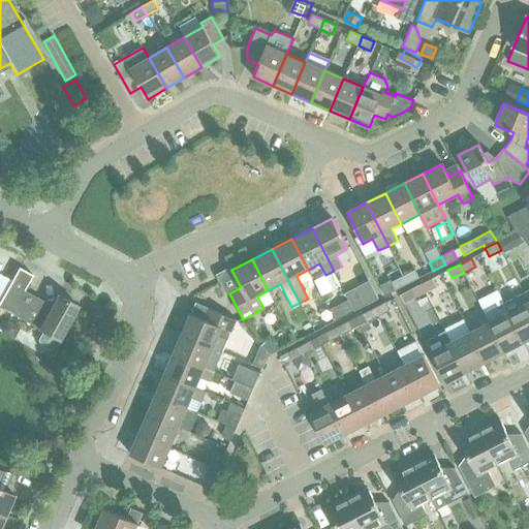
[(0,308),(43,332),(38,340),(40,345),(49,349),(54,348),(58,340),(78,306),(57,294),(52,306),(24,290),(32,276),(19,268),(11,281),(0,274),(0,308)]
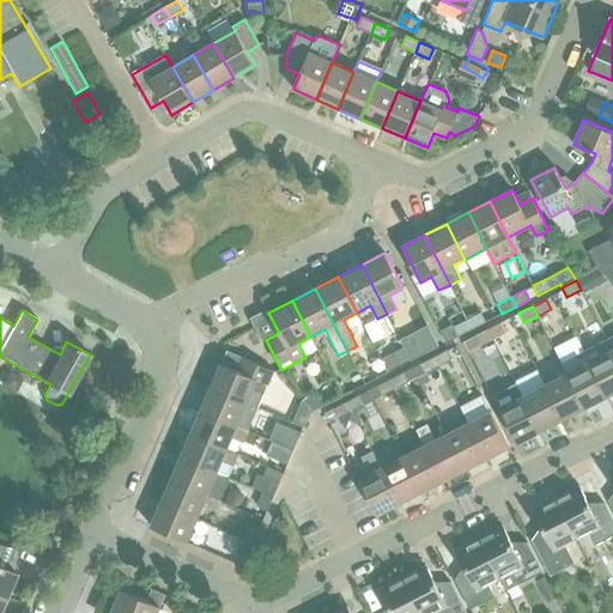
[(480,313),(467,320),(472,329),(485,322),(480,313)]
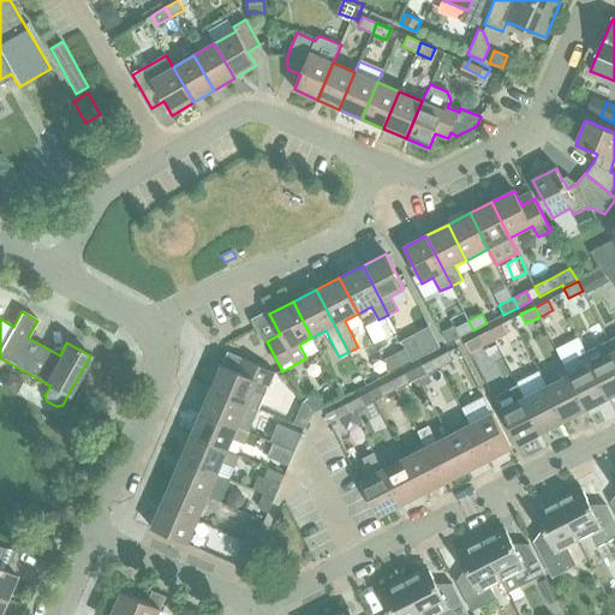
[(473,330),(469,321),(455,328),(454,326),(442,332),(448,344),(473,330)]
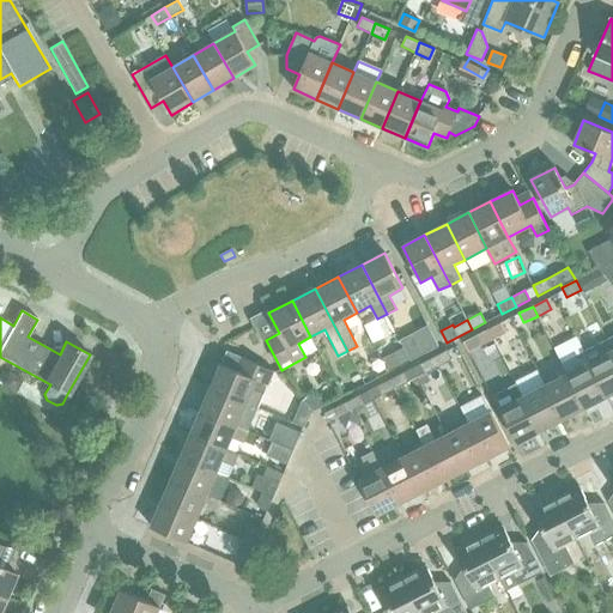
[(502,322),(487,329),(492,339),(507,332),(502,322)]
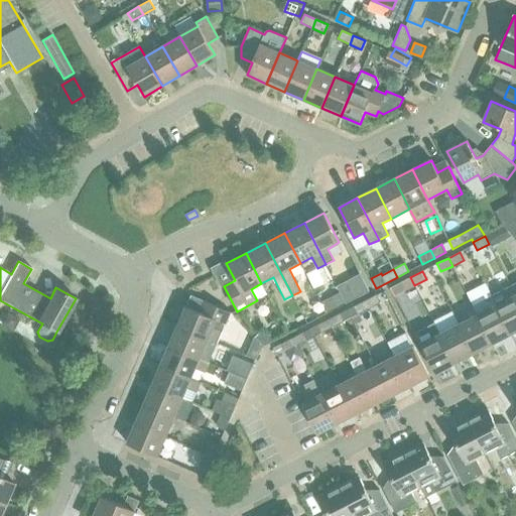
[(414,285),(410,277),(399,283),(403,291),(414,285)]
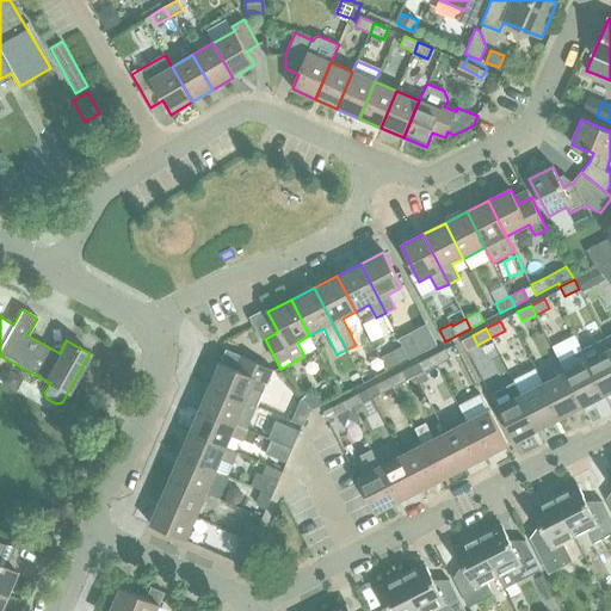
[(411,338),(419,355),(437,345),(430,329),(411,338)]
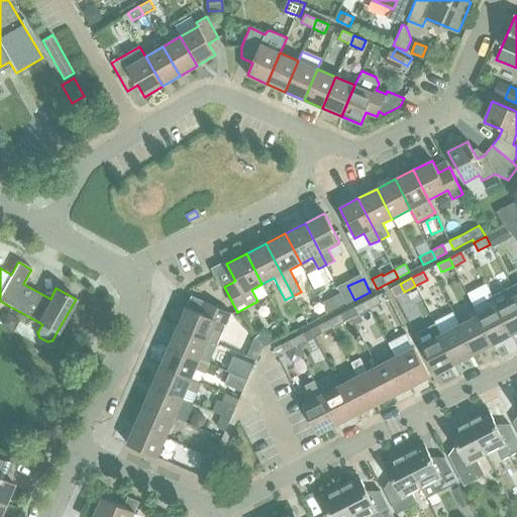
[(516,297),(511,287),(493,296),(512,334),(516,331),(516,297)]
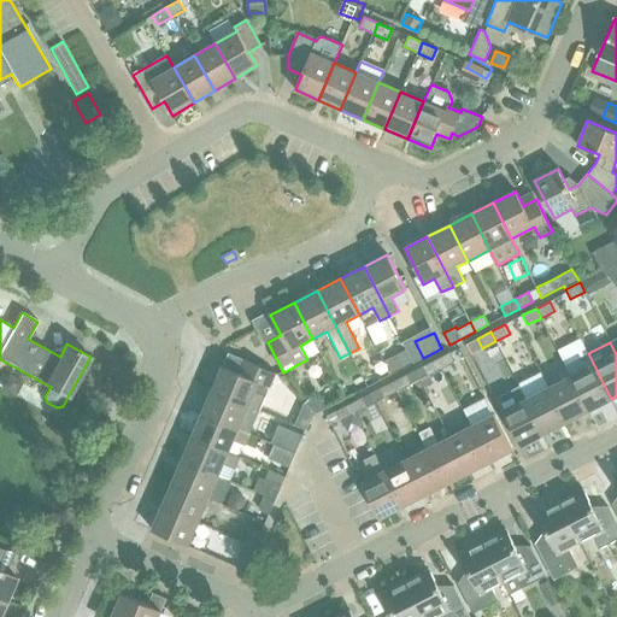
[(503,344),(493,351),(504,369),(515,362),(503,344)]
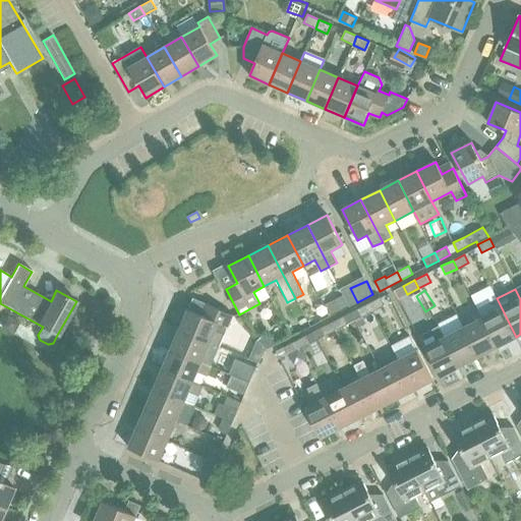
[(381,297),(368,303),(372,311),(385,305),(381,297)]
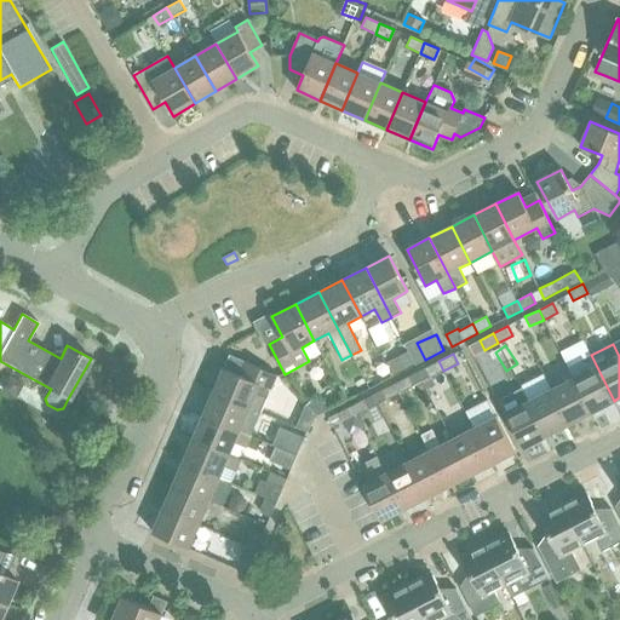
[(591,355),(568,367),(592,413),(614,401),(591,355)]
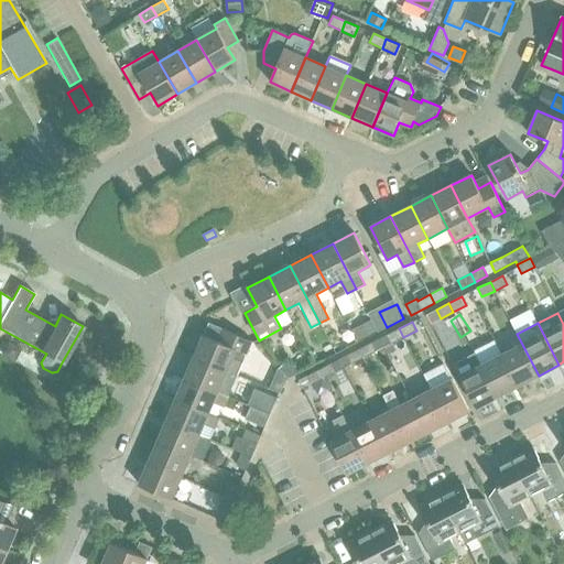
[(403,337),(399,328),(387,335),(391,344),(403,337)]
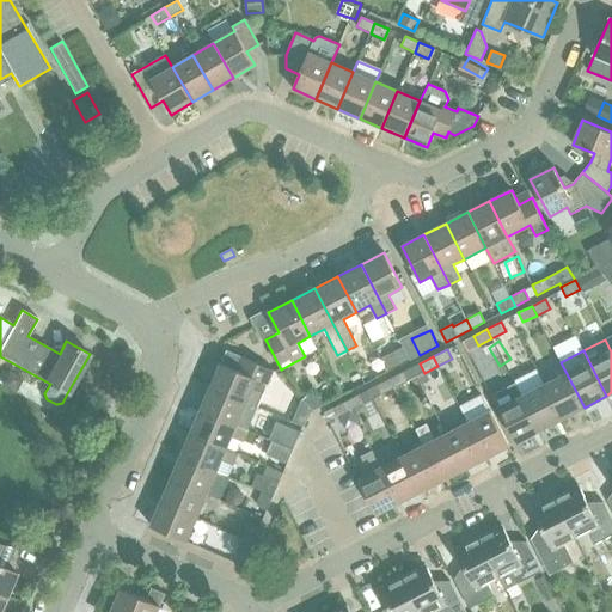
[(221,363),(210,387),(257,407),(263,393),(273,371),(243,357),(237,371),(221,363)]
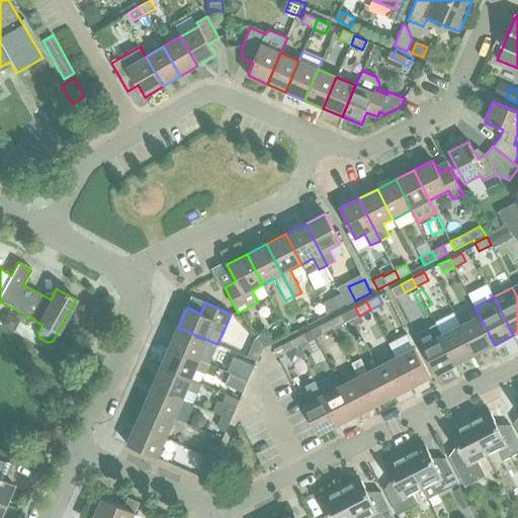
[(470,320),(460,325),(476,355),(495,345),(475,307),(465,311),(470,320)]
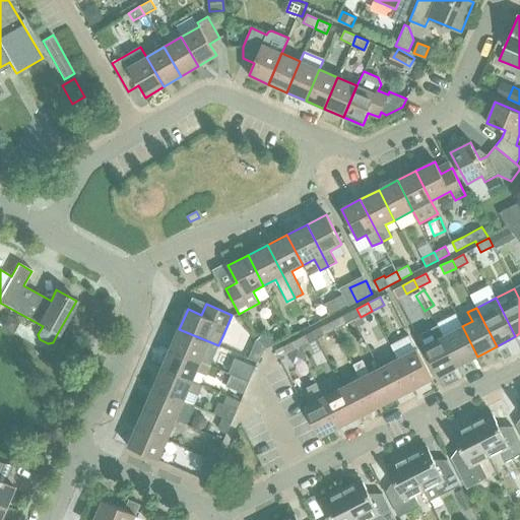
[(342,316),(331,322),(335,330),(346,324),(342,316)]
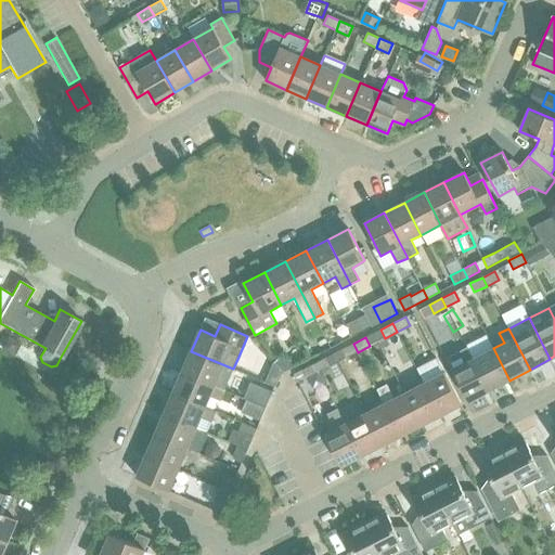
[(358,352),(353,344),(341,350),(346,358),(358,352)]
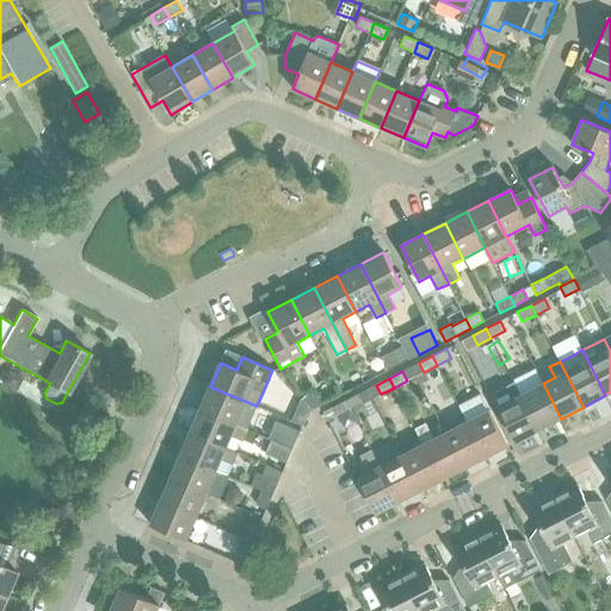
[(514,383),(492,395),(498,407),(516,442),(538,430),(520,395),(514,383)]
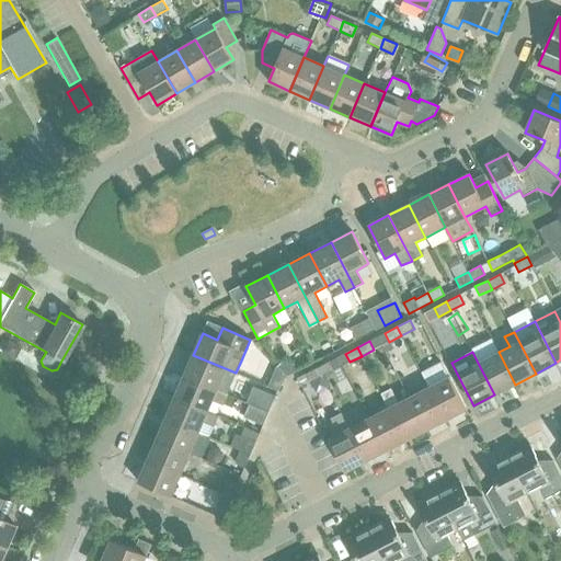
[(499,352),(478,363),(494,395),(515,385),(499,352)]
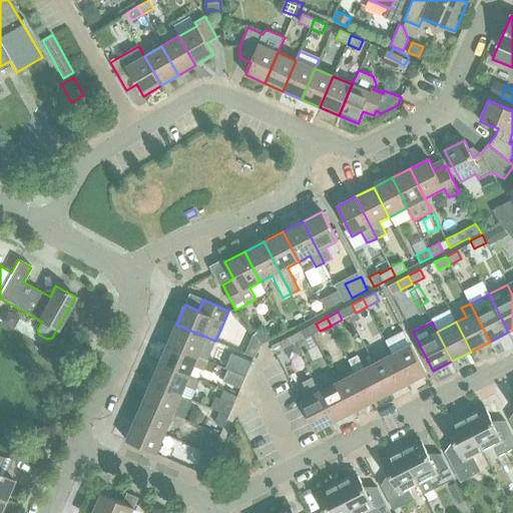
[(176,325),(168,344),(198,357),(207,361),(215,341),(176,325)]
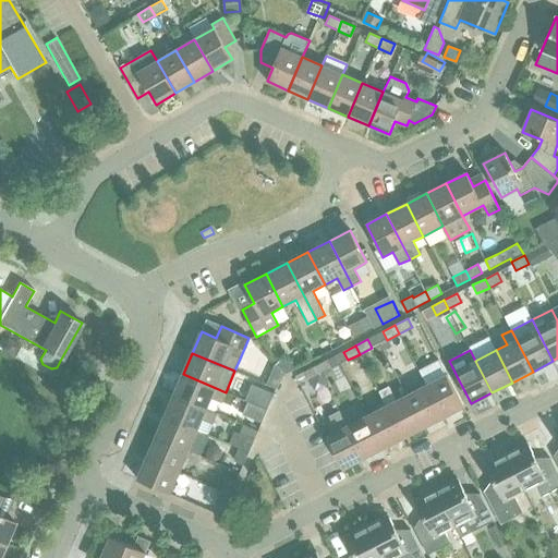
[(328,360),(316,365),(320,374),(332,368),(328,360)]
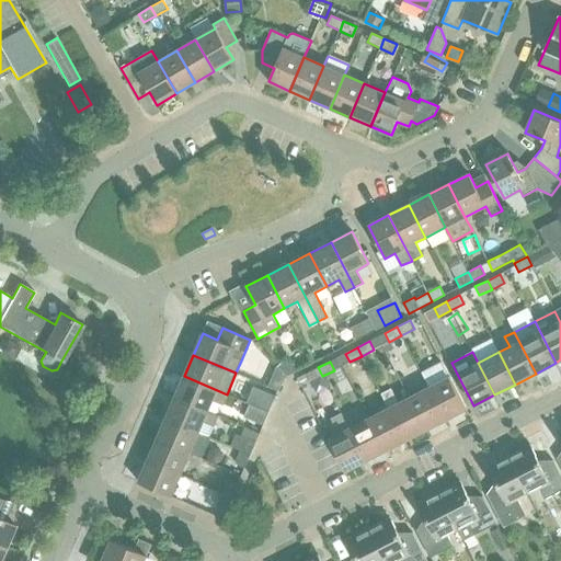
[(276,365),(273,371),(285,377),(286,376),(276,365)]
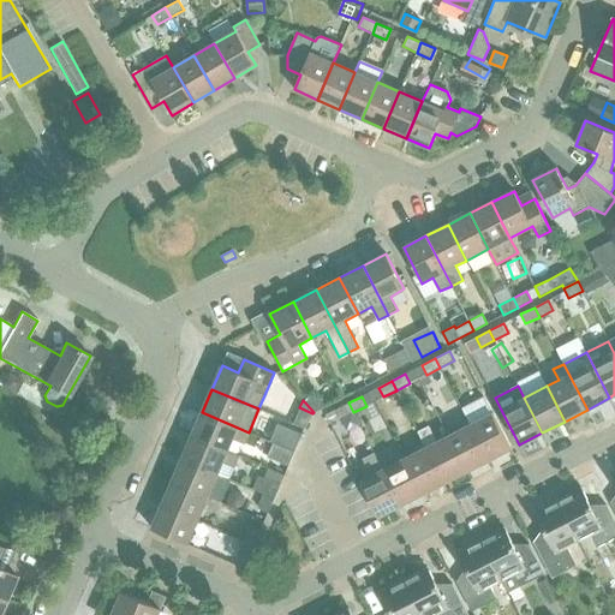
[(353,412),(348,402),(334,410),(339,419),(353,412)]
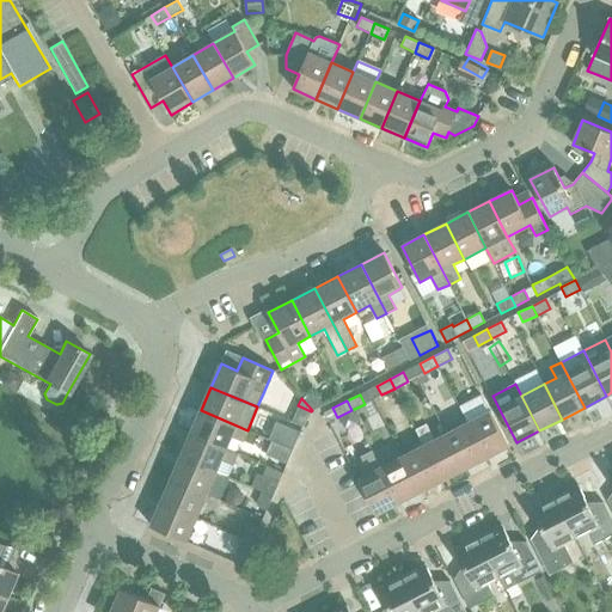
[(201,410),(190,433),(226,448),(232,438),(243,442),(248,430),(237,426),(201,410)]
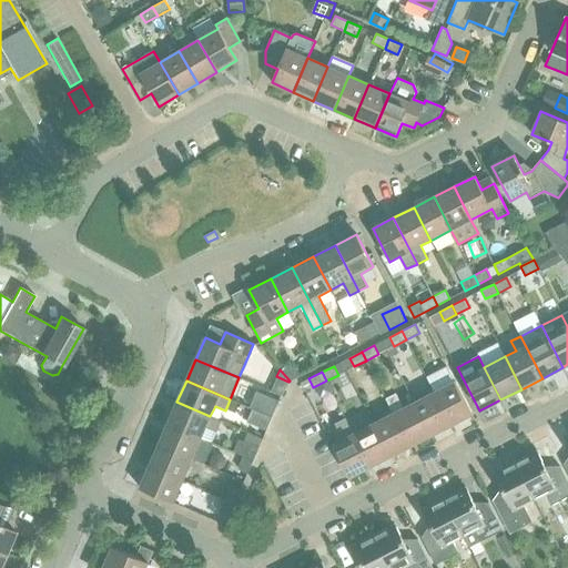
[(455,382),(434,393),(450,425),(472,415),(455,382)]
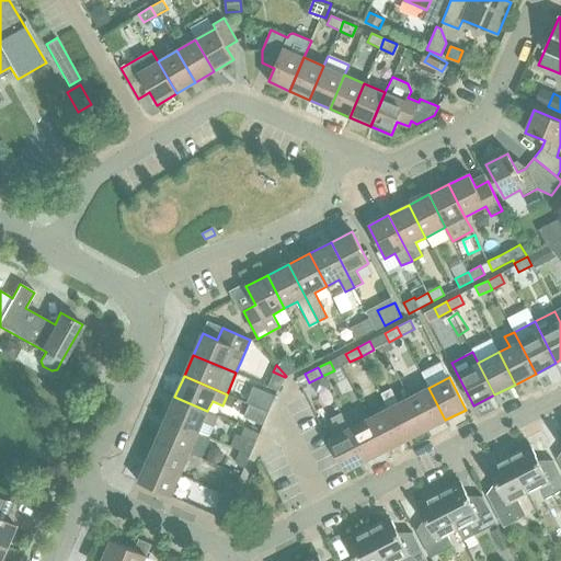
[(253,386),(247,402),(268,412),(275,396),(253,386)]
